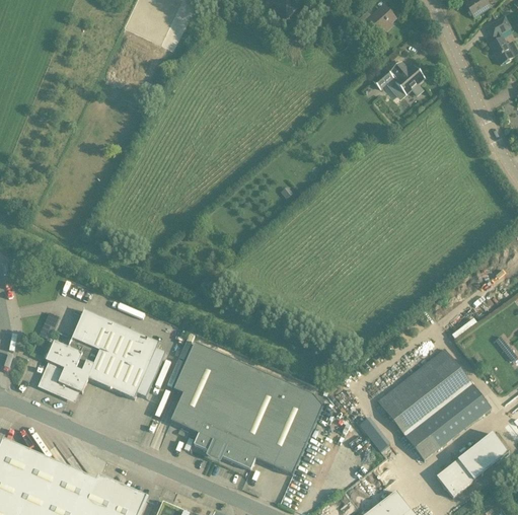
[(218,0),(217,1),(226,9),(234,0),(218,0)]
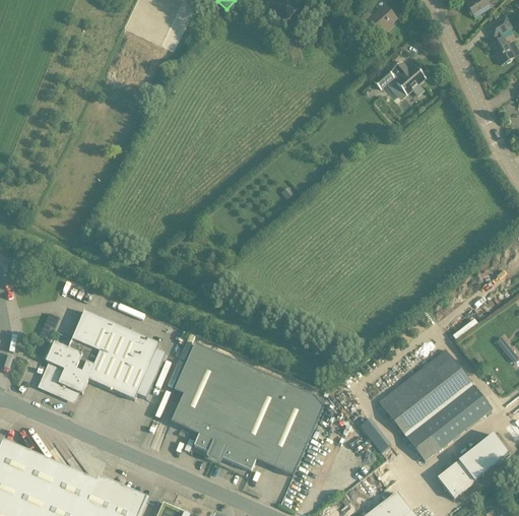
[(272,0),(268,4),(287,21),(306,0),(272,0)]
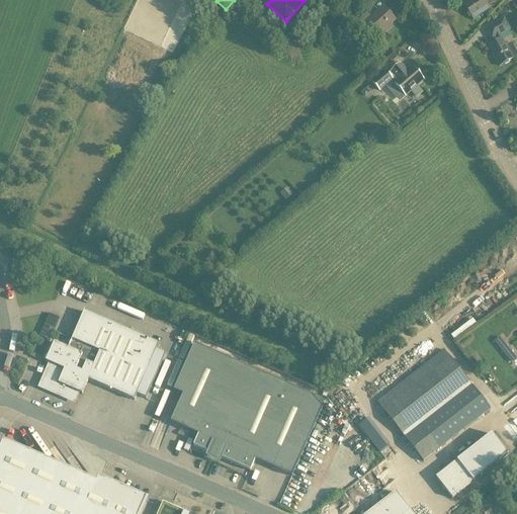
[(469,0),(464,3),(472,15),(489,5),(486,0),(469,0)]
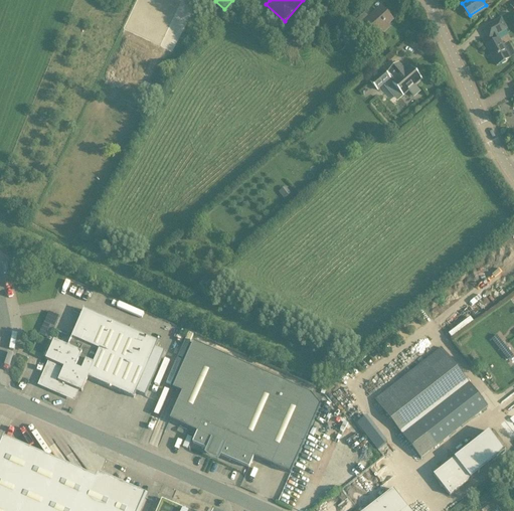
[(368,14),(364,9),(349,22),(356,30),(366,21),(375,31),(381,27),(383,29),(389,23),(387,21),(392,17),(380,4),(368,14)]
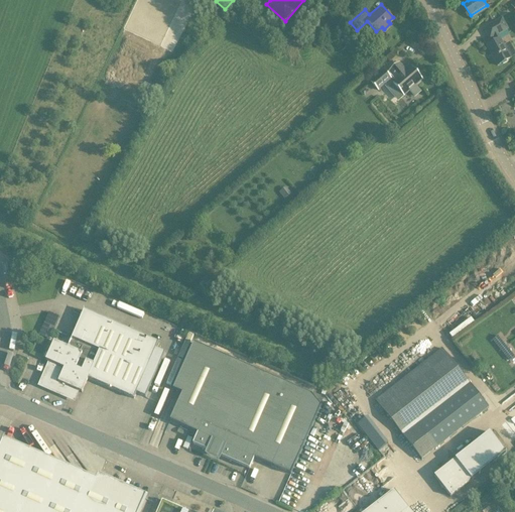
[(503,42),(499,35),(500,35),(500,34),(498,31),(508,26),(501,14),(482,24),(488,36),(493,34),(495,38),(486,42),(497,62),(502,59),(502,61),(506,59),(505,57),(510,55),(510,54),(514,51),(514,49),(509,39),(503,42)]
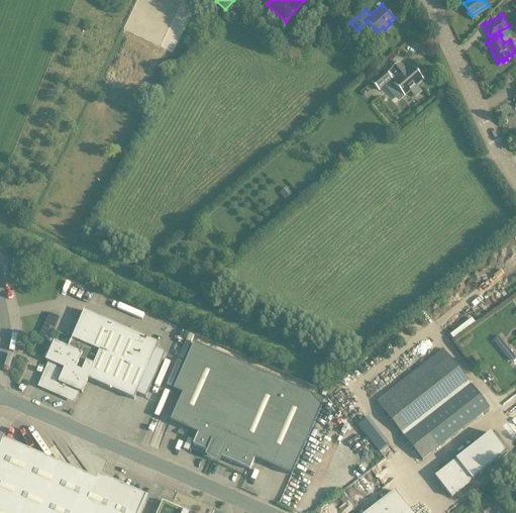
[(378,88),(392,76),(395,79),(393,80),(401,89),(403,88),(405,91),(409,87),(414,93),(420,88),(415,82),(421,77),(411,65),(406,69),(399,61),(388,71),(384,68),(371,80),(378,88)]
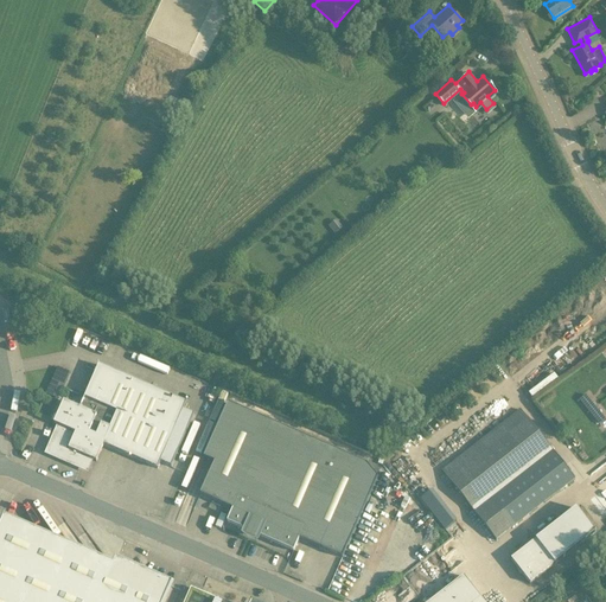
[(329,222),(335,229),(340,225),(333,217),(329,222)]
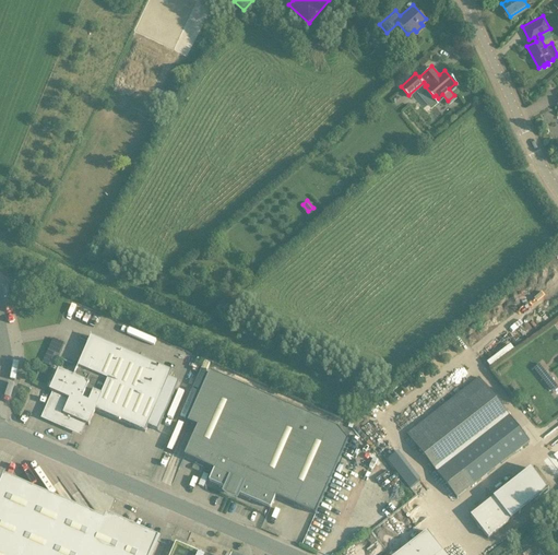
[(170,368),(90,332),(72,373),(57,366),(48,387),(54,389),(43,414),(73,427),(78,417),(87,422),(94,406),(144,428),(145,426),(155,430),(178,378),(167,374),(170,368)]
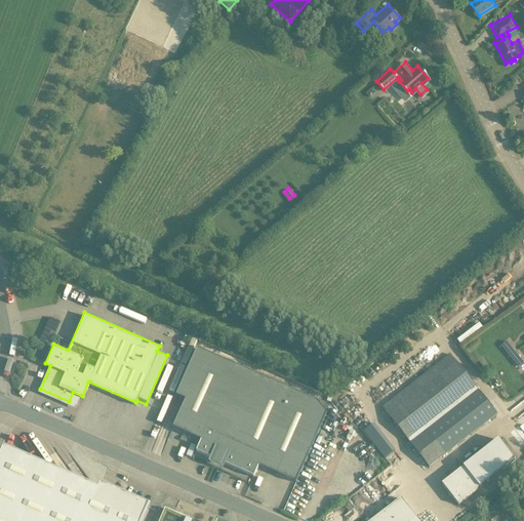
[(522,359),(505,338),(500,343),(517,363),(522,359)]
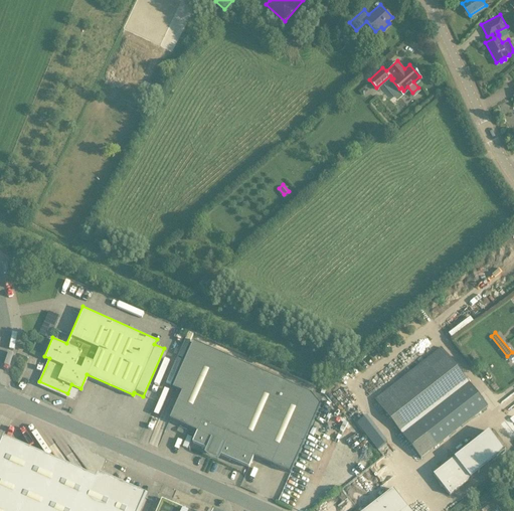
[(192,339),(171,385),(181,389),(169,416),(196,430),(191,440),(247,465),(252,454),(289,470),(319,402),(310,390),(192,339)]
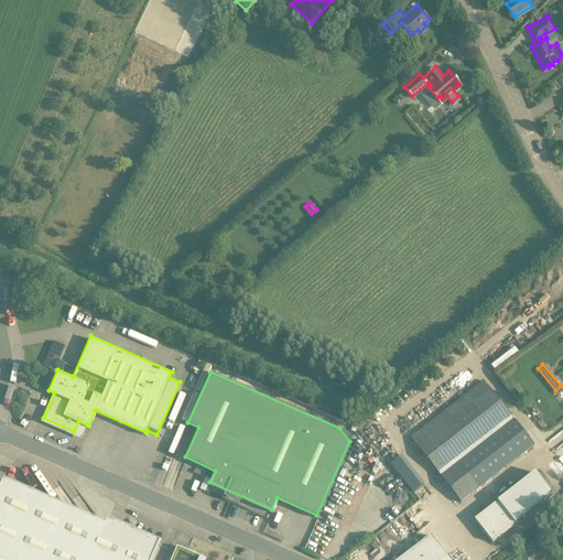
[(483,378),(410,434),(433,464),(459,499),(533,442),(504,406),(483,378)]
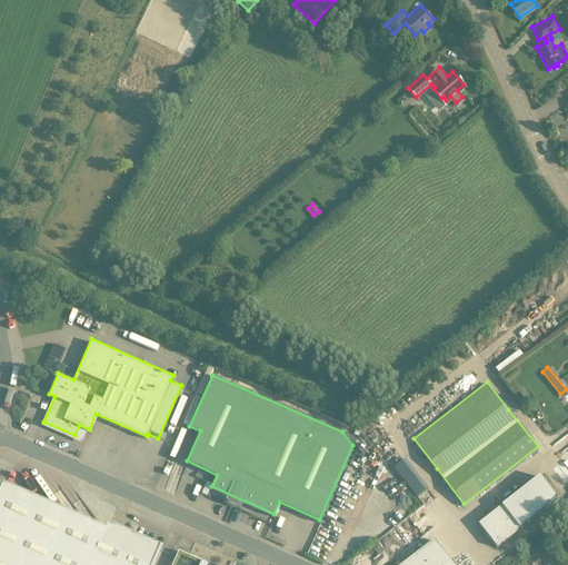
[(500,503),(501,504),(499,505),(478,522),(496,544),(517,527),(516,527),(518,526),(557,496),(539,474),(500,503)]
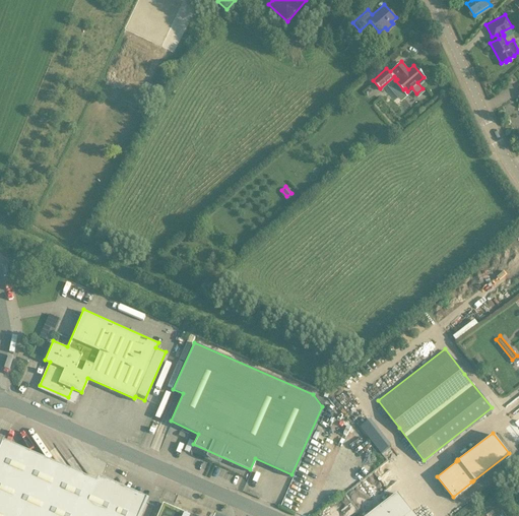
[(0,515),(137,515),(146,498),(98,476),(95,481),(61,466),(2,441),(0,446),(0,515)]
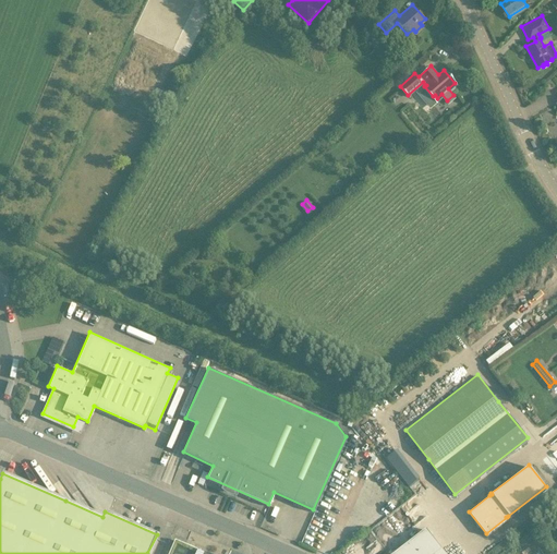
[(389,553),(446,553),(425,527),(389,553)]
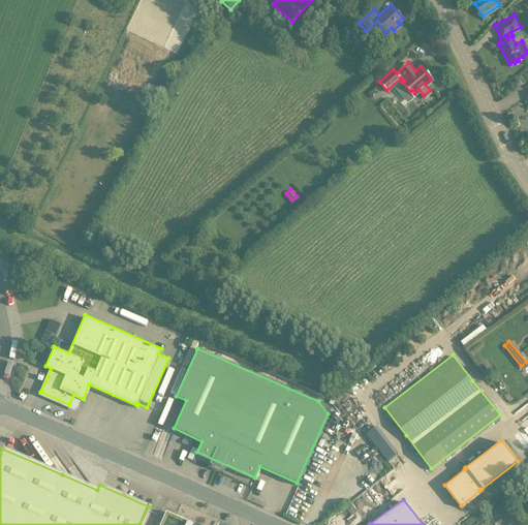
[(200,524),(165,510),(157,524),(200,524)]
